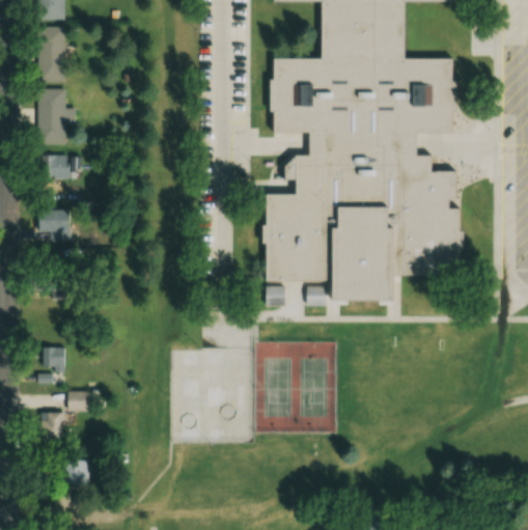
[(65,20),(65,0),(38,0),(38,20),(65,20)]
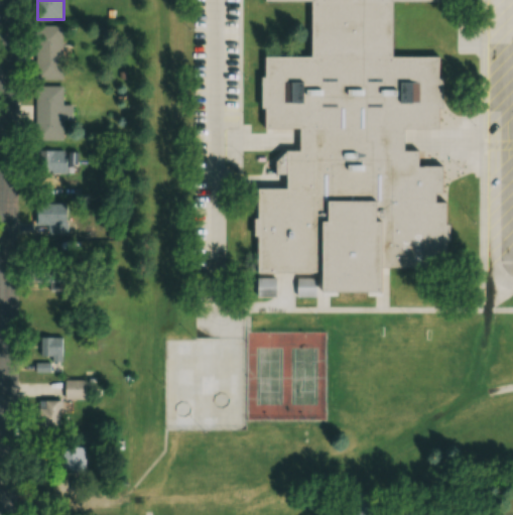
[(262,0),(262,2),(307,2),(308,54),(263,54),(263,130),(298,129),(298,150),(285,150),(285,189),(258,189),(258,272),(318,272),(318,291),(377,291),(377,265),(445,265),(444,203),(434,203),(434,192),(440,192),(440,168),(416,168),(416,152),(403,152),(403,130),(440,130),(439,54),(394,55),(393,5),(441,5),(441,0),(262,0)]
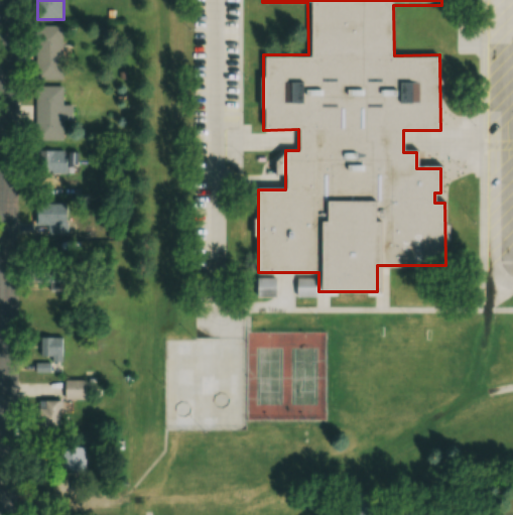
[(63,81),(63,26),(38,26),(38,81),(63,81)]
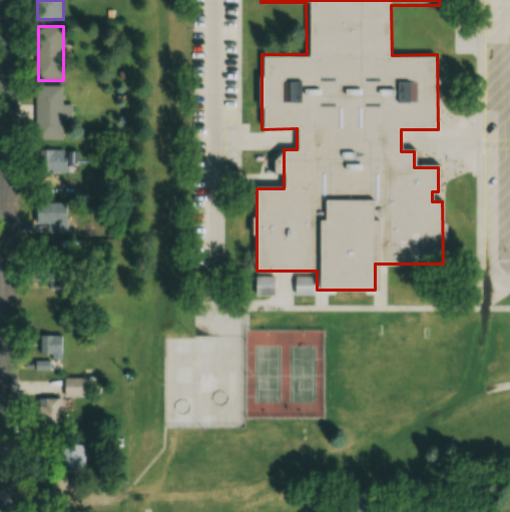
[(64,140),(64,119),(73,119),(73,104),(66,104),(66,86),(39,86),(39,140),(64,140)]
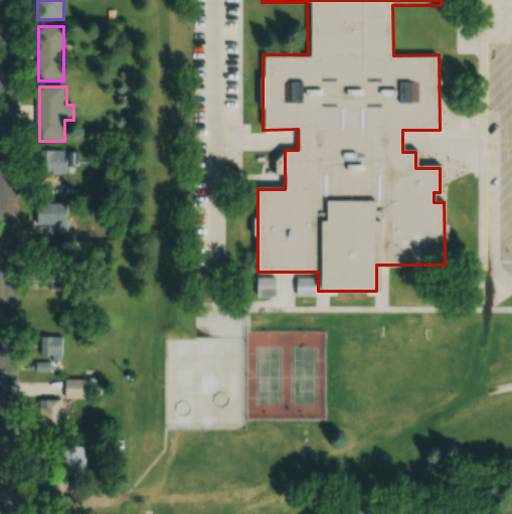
[(68,173),(68,150),(43,150),(43,173),(68,173)]
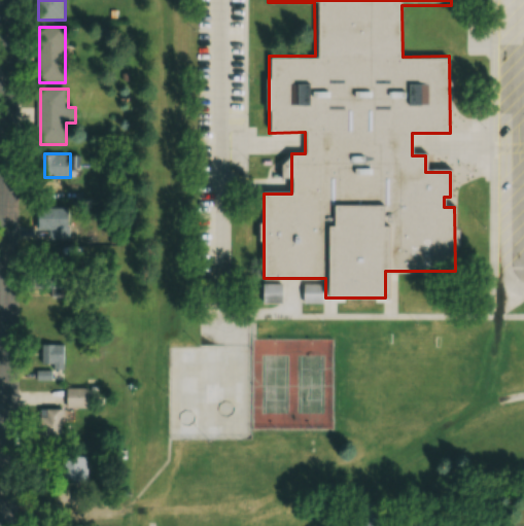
[(37,208),(37,233),(68,233),(68,208),(37,208)]
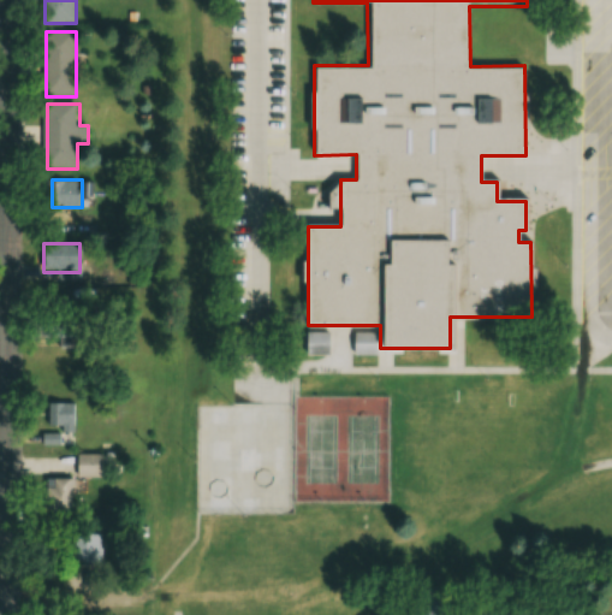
[(55,315),(58,339),(77,337),(76,313),(55,315)]
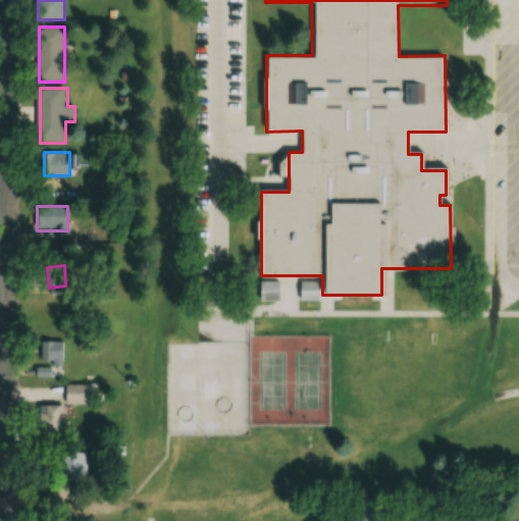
[(261,301),(280,301),(280,282),(261,282),(261,301)]
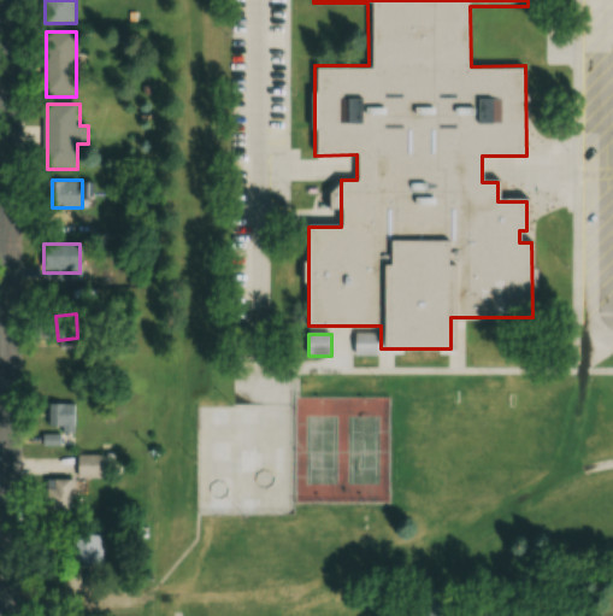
[(51,429),(78,429),(78,404),(51,404),(51,429)]
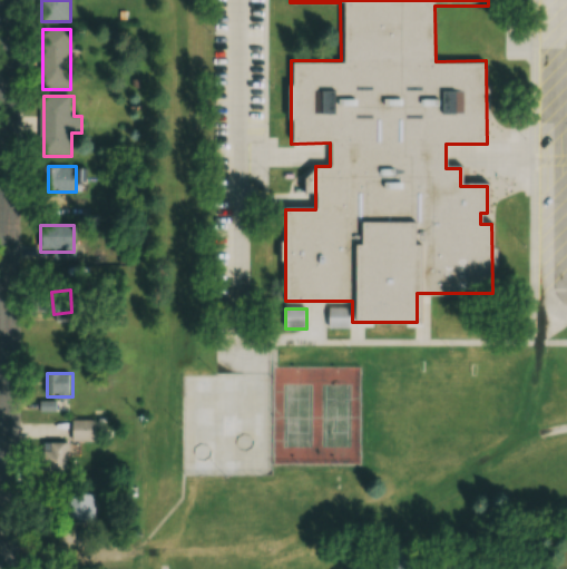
[(98,442),(98,421),(74,421),(74,442),(98,442)]
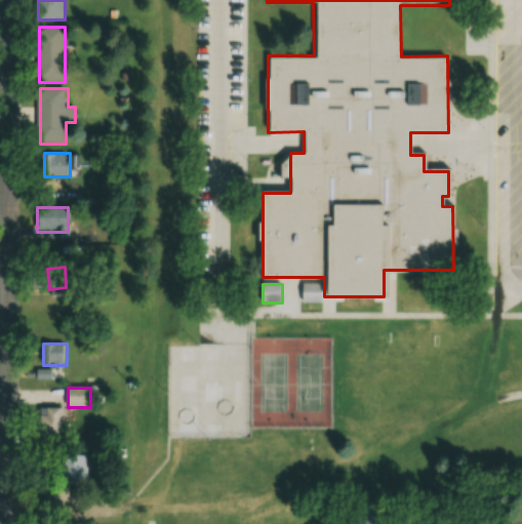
[(43,432),(64,432),(64,407),(43,407),(43,432)]
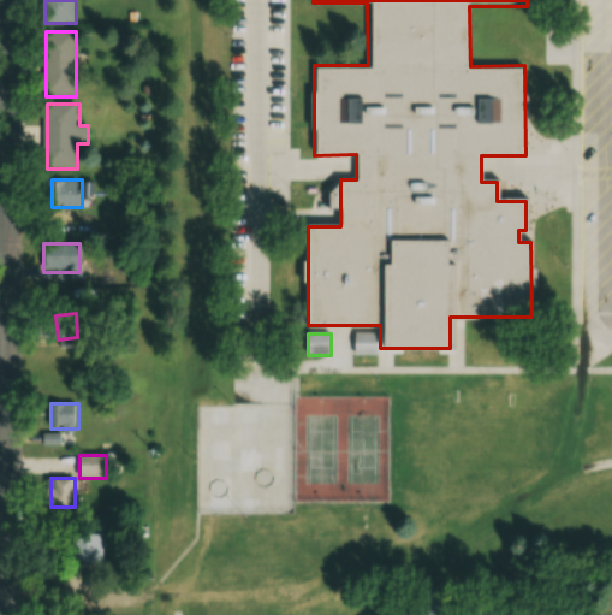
[(104,536),(76,536),(76,563),(104,563),(104,536)]
